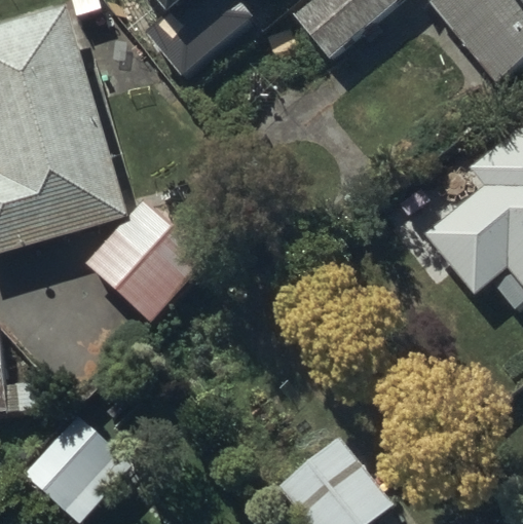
[(308,0),(293,13),(331,60),(403,0),(308,0)]
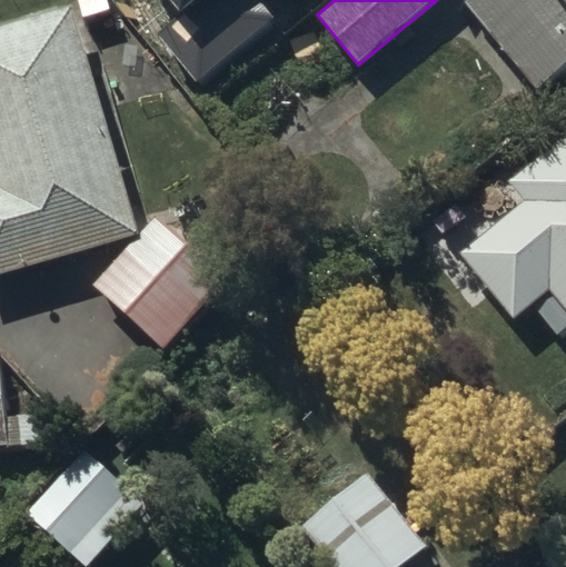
[(565,0),(465,0),(537,87),(565,62),(565,0)]
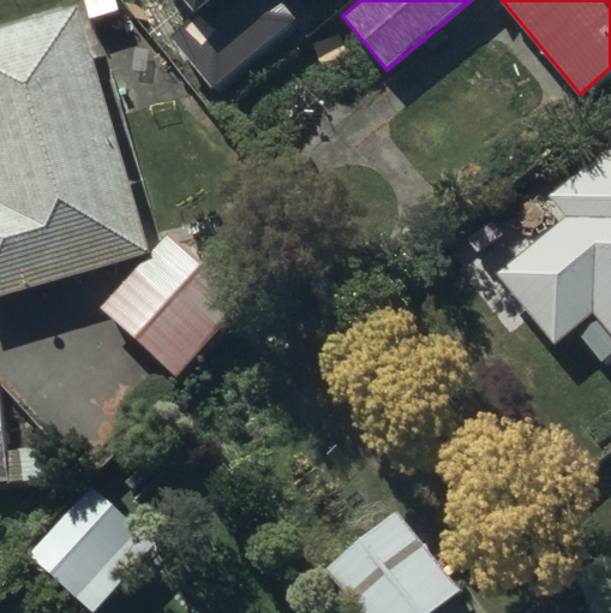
[(77,5),(0,27),(0,295),(149,251),(77,5)]
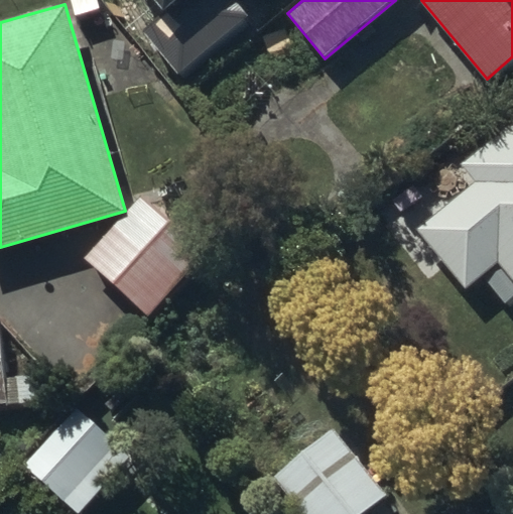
[(512,122),(462,165),(476,181),(417,231),(466,289),(483,275),(506,303),(512,297),(512,122)]
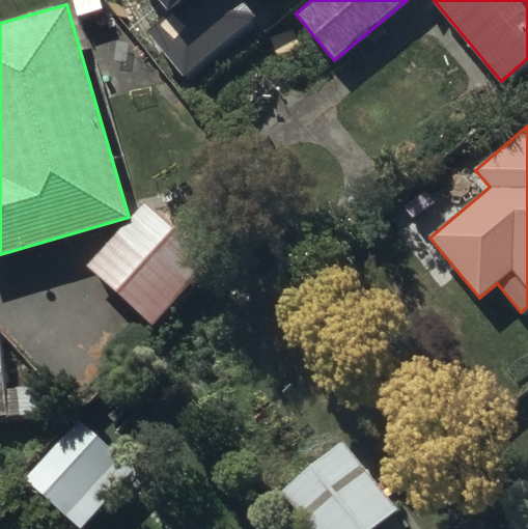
[(207,260),(144,202),(86,266),(149,324),(207,260)]
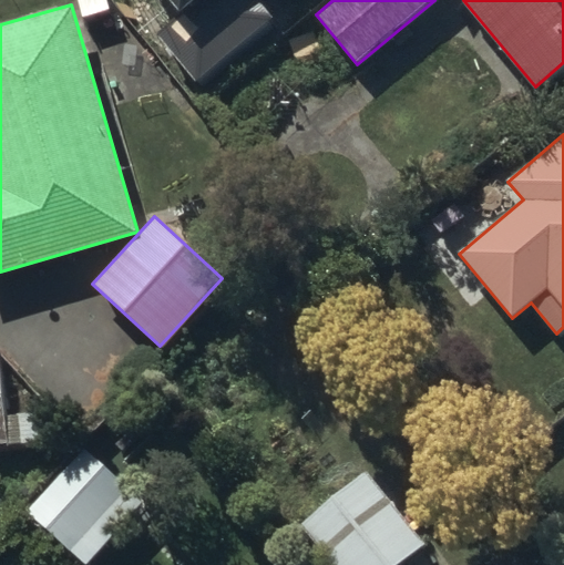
[(0,445),(53,440),(50,413),(7,419),(0,363),(0,445)]
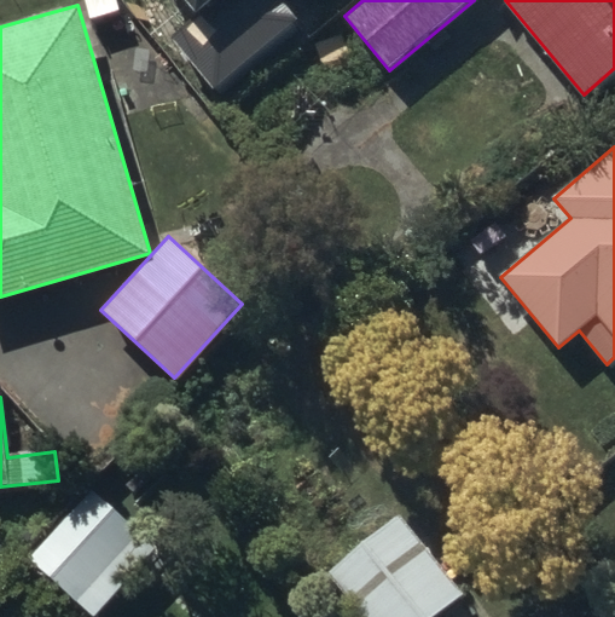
[(93,616),(158,551),(94,488),(27,558),(87,616),(93,616)]
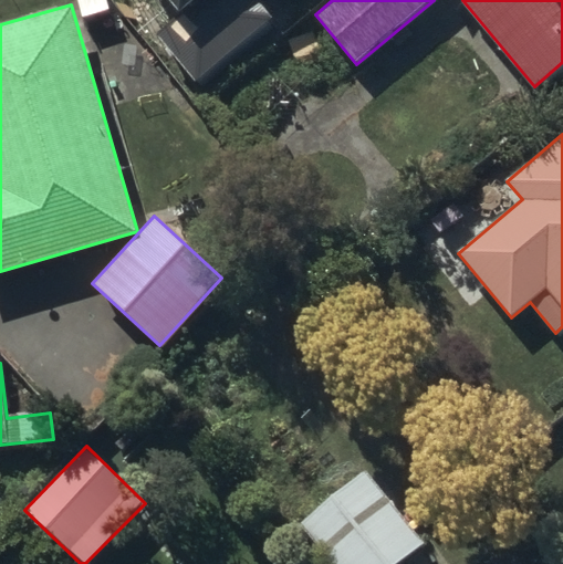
[(416,563),(434,550),(374,479),(306,535),(330,563),(416,563)]
